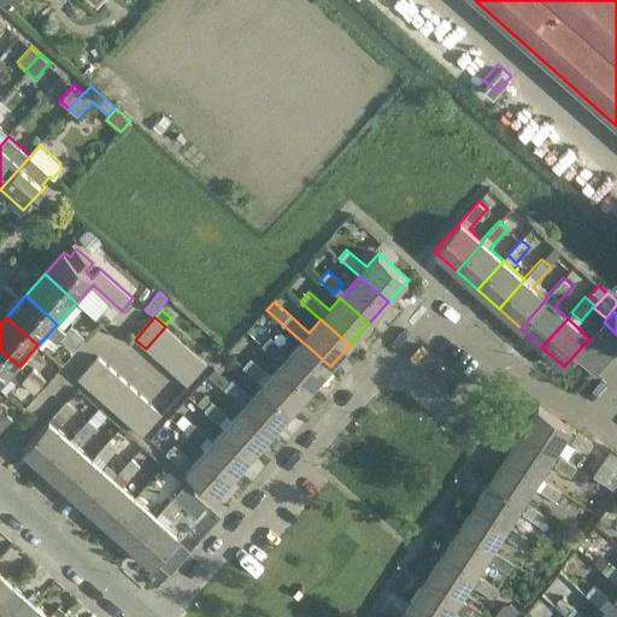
[(616,334),(604,322),(593,334),(615,353),(616,350),(616,334)]
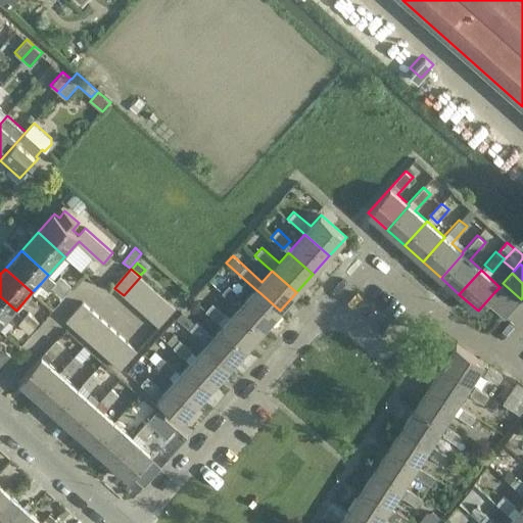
[(66,290),(55,280),(48,275),(41,283),(45,286),(50,286),(61,296),(66,290)]
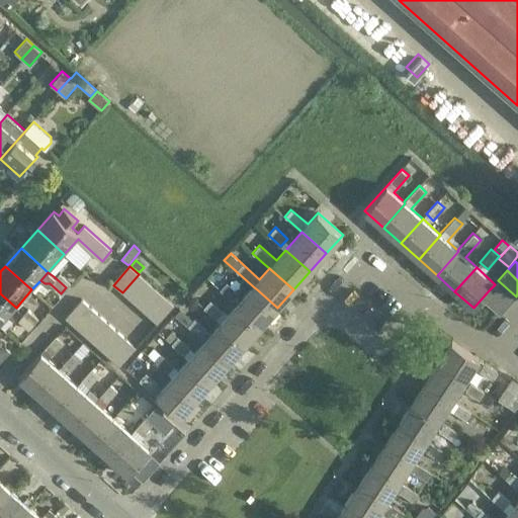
[(66,287),(71,282),(60,272),(55,277),(66,287)]
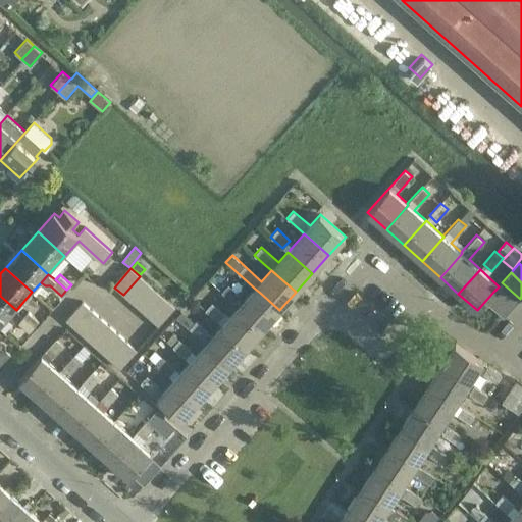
[(133,303),(149,284),(140,276),(123,295),(133,303)]
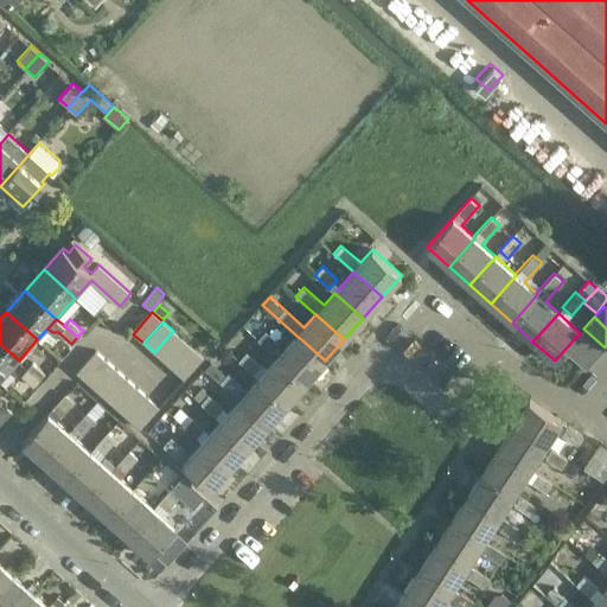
[(580,333),(574,339),(595,358),(605,347),(583,328),(580,333)]
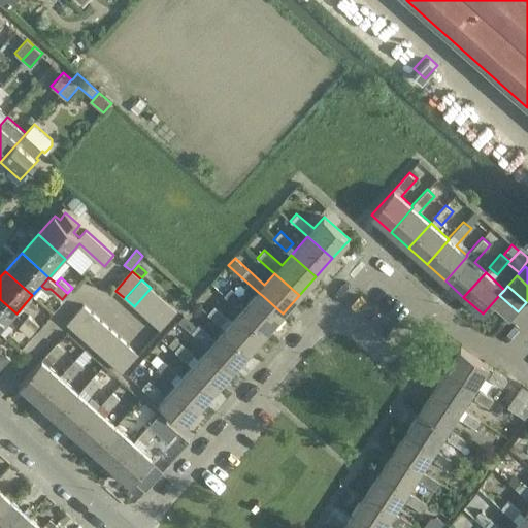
[(236,306),(243,298),(231,287),(224,295),(236,306)]
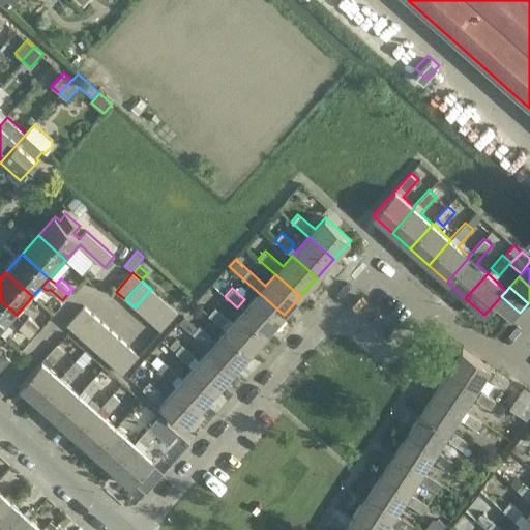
[(143,316),(159,297),(151,289),(135,307),(143,316)]
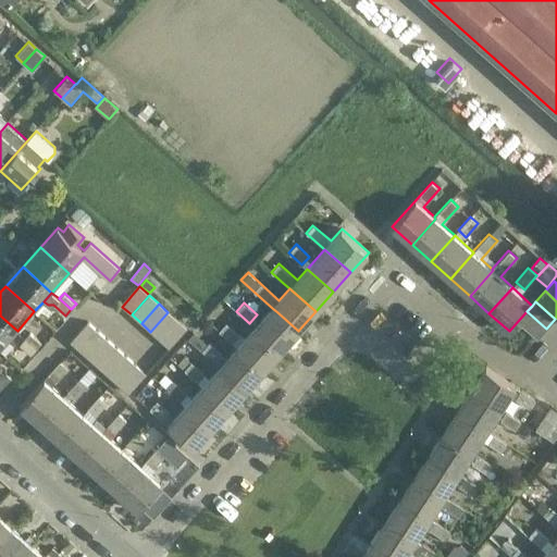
[(272,308),(255,327),(277,347),(282,350),(298,331),(277,312),(272,308)]
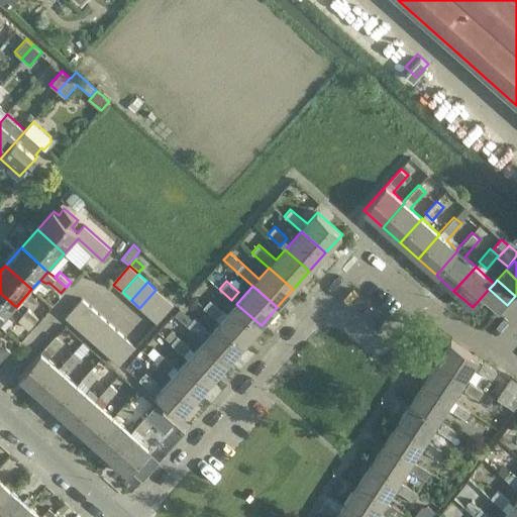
[(499,314),(507,305),(489,289),(481,298),(499,314)]
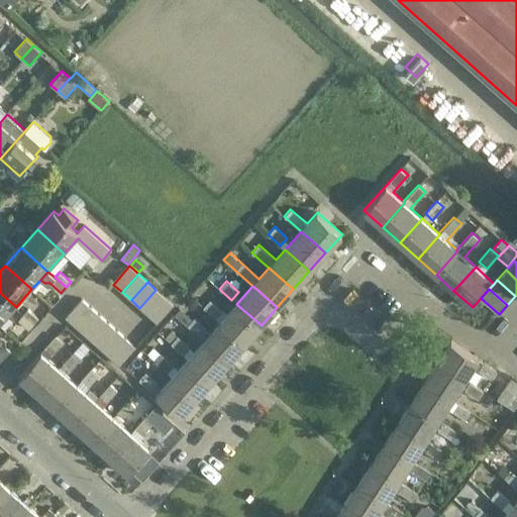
[(148,316),(165,297),(156,290),(139,308),(148,316)]
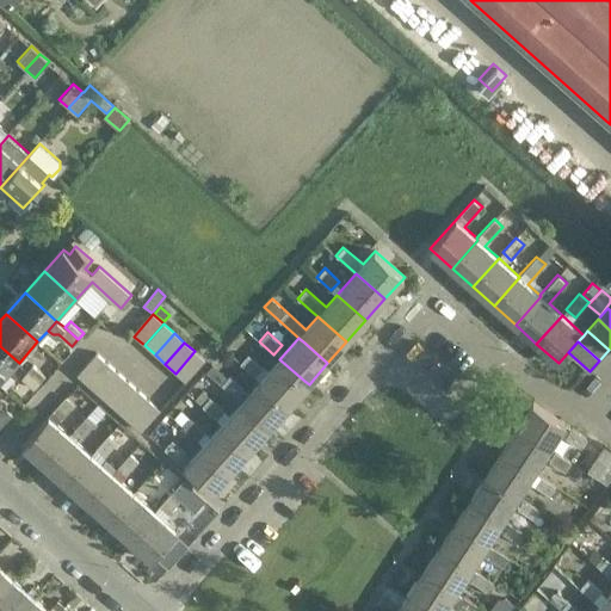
[(0,383),(19,363),(0,346),(0,383)]
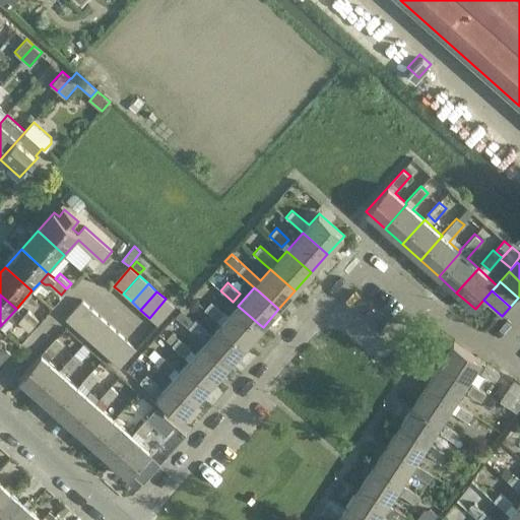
[(158,325),(175,307),(166,299),(149,318),(157,324),(158,325)]
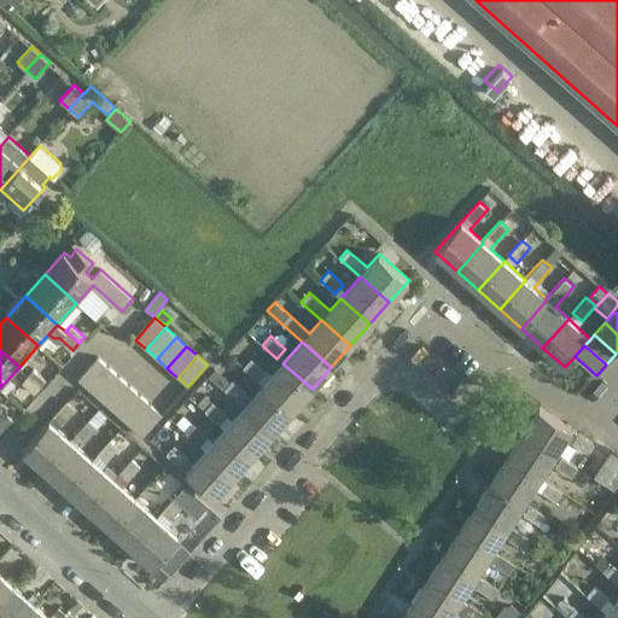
[(283,363),(272,375),(250,357),(243,367),(263,385),(293,410),(313,389),(308,385),(283,363)]
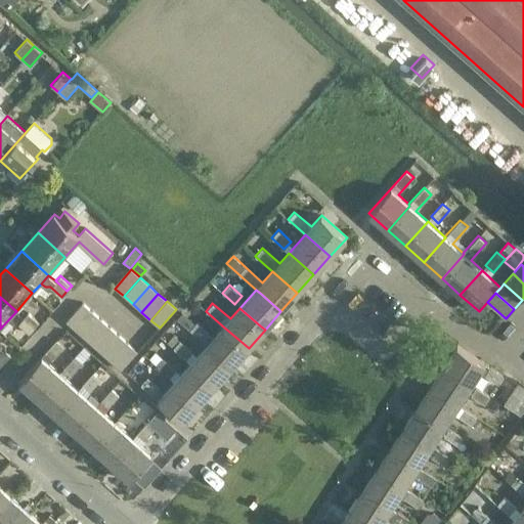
[(76,330),(92,312),(83,304),(67,321),(76,330)]
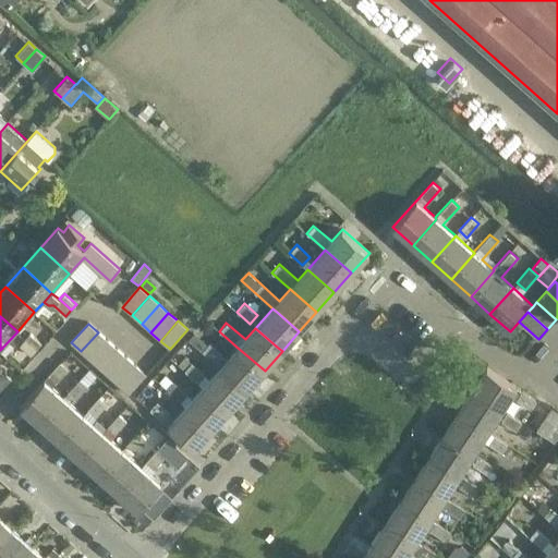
[(36,349),(41,343),(29,332),(25,338),(36,349)]
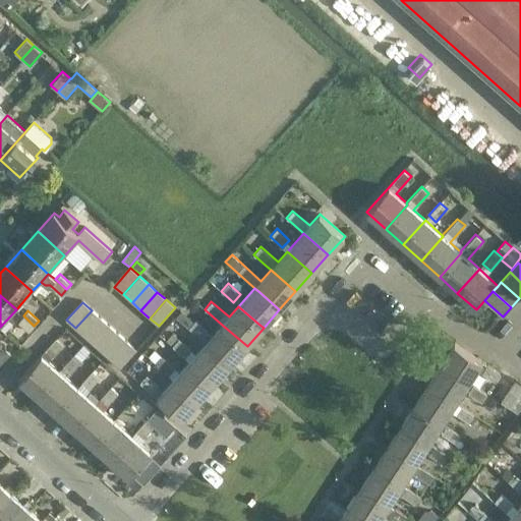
[(84,336),(101,319),(92,310),(75,328),(84,336)]
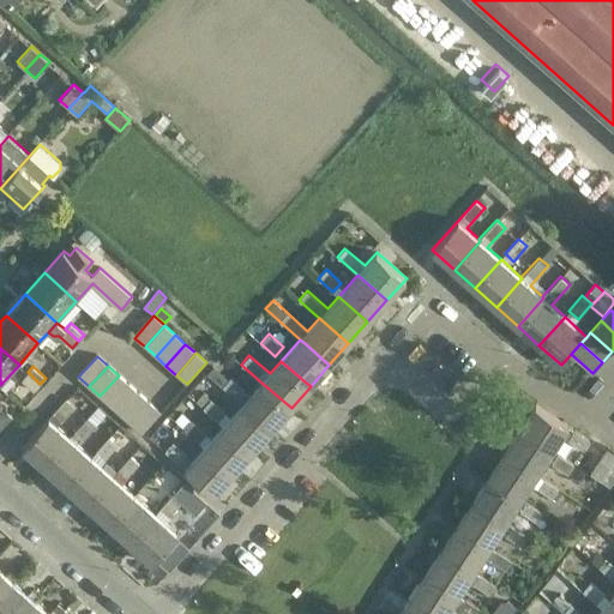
[(262,383),(251,396),(229,377),(228,379),(212,366),(206,373),(242,404),(272,429),(292,408),(262,383)]
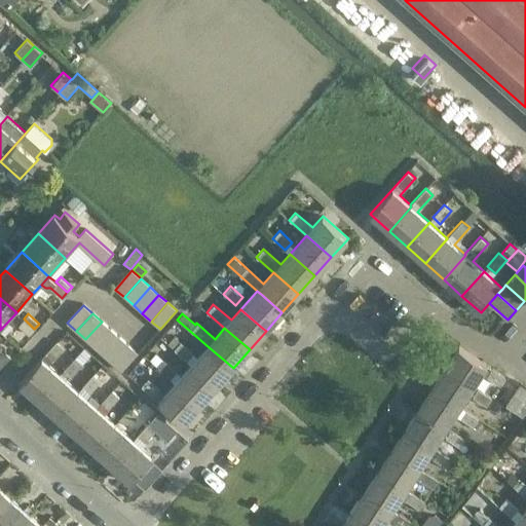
[(34,329),(24,318),(19,325),(29,335),(34,329)]
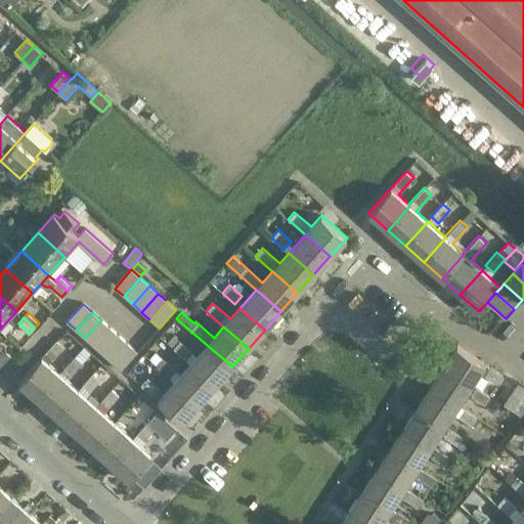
[(94,346),(111,329),(101,320),(85,338),(94,346)]
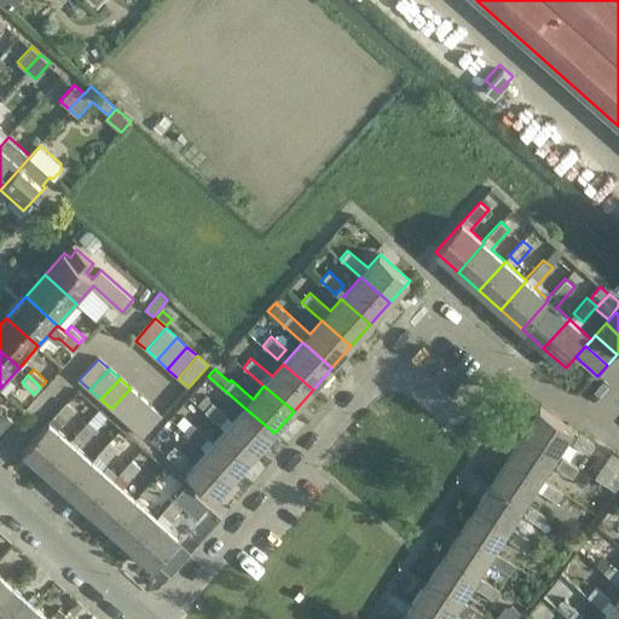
[(122,418),(140,397),(131,388),(111,409),(122,418)]
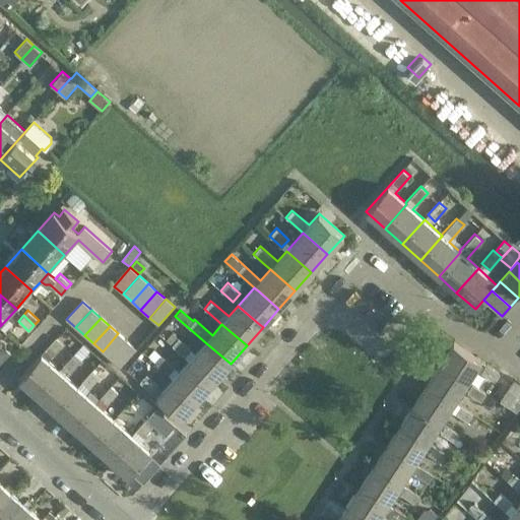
[(111,360),(127,341),(118,333),(103,351),(111,360)]
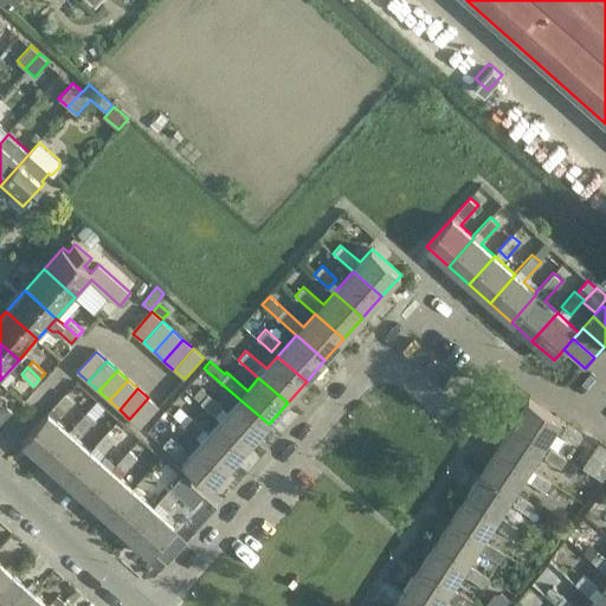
[(239,399),(229,411),(208,393),(200,403),(214,414),(220,420),(250,445),(269,424),(239,399)]
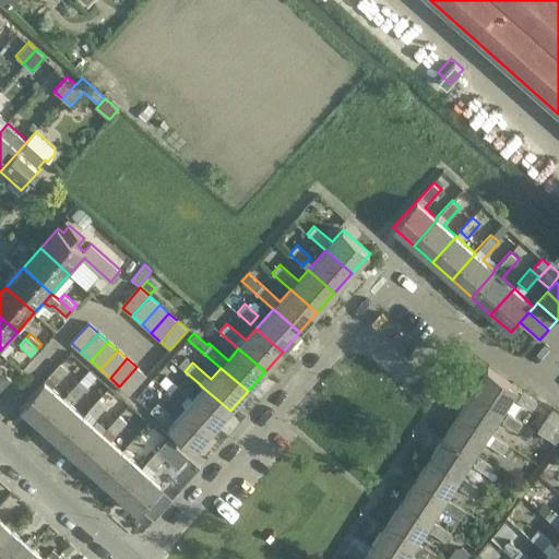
[(61,364),(22,408),(42,426),(66,400),(51,388),(68,369),(61,364)]
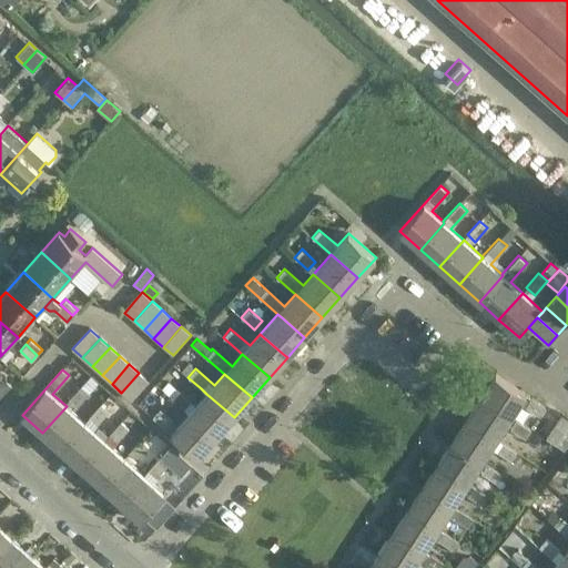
[(149,382),(148,382),(139,373),(121,393),(131,402),(149,382)]
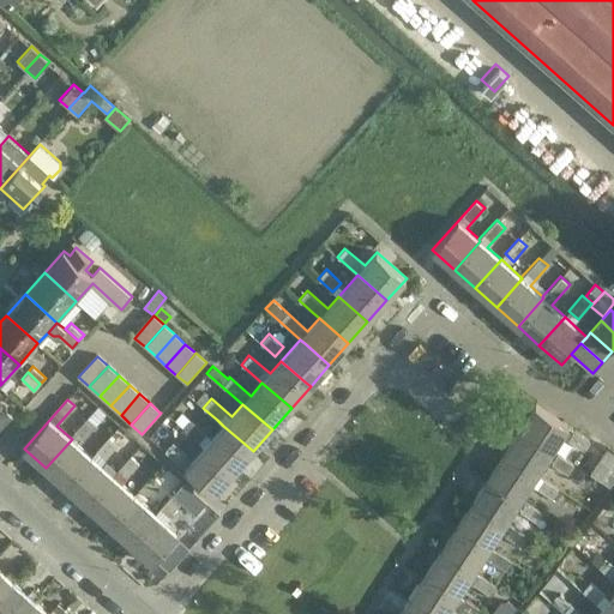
[(535,404),(519,429),(552,451),(561,435),(583,450),(590,440),(535,404)]
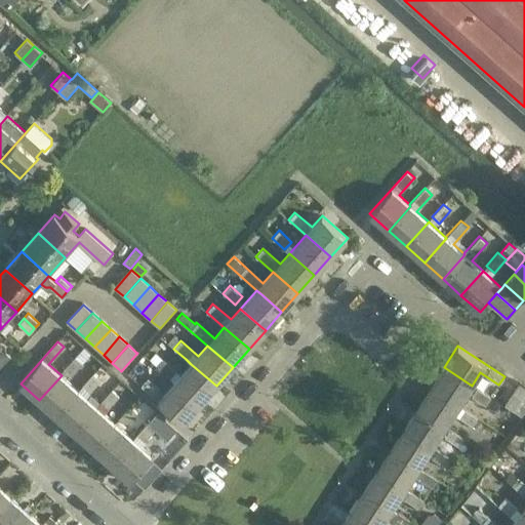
[(0,364),(1,366),(11,355),(5,350),(4,351),(0,347),(0,364)]
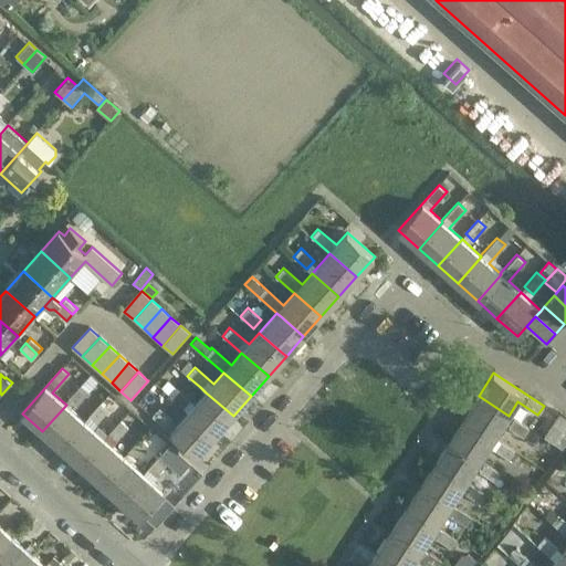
[(98,380),(90,374),(69,398),(76,405),(98,380)]
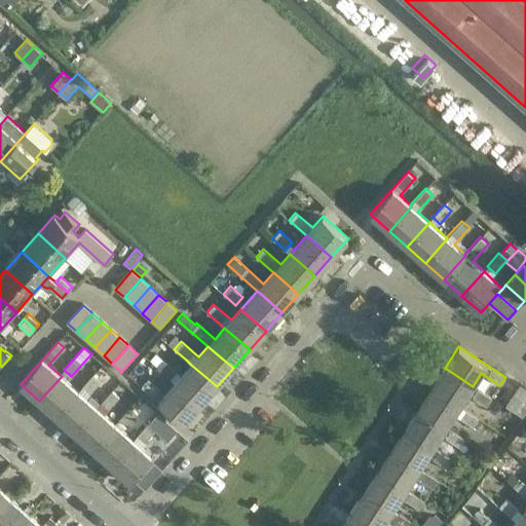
[(191,365),(182,375),(164,360),(157,368),(168,378),(175,383),(200,405),(217,386),(191,365)]
